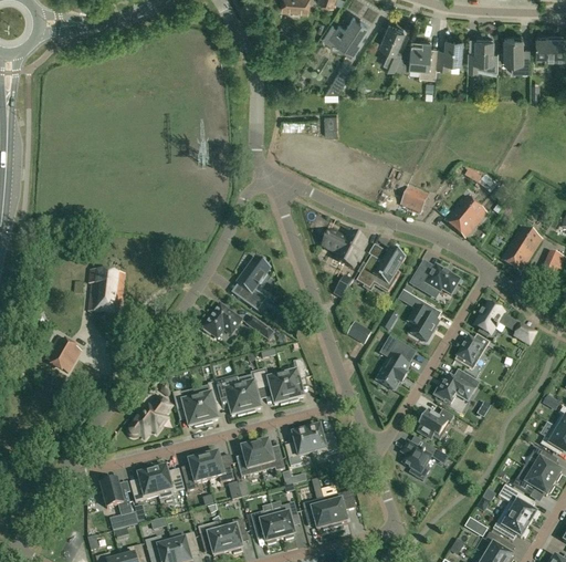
[(307,11),(307,0),(282,0),(282,9),(289,10),(289,7),(301,8),(301,10),(307,11)]
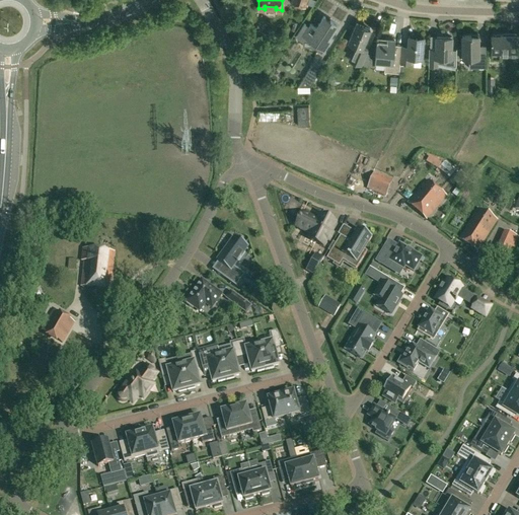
[(304,18),(296,31),(298,32),(302,35),(308,35),(312,39),(312,42),(314,44),(321,48),(324,44),(327,40),(330,34),(327,33),(329,30),(330,30),(337,20),(323,12),(316,23),(310,19),(308,21),(304,18)]
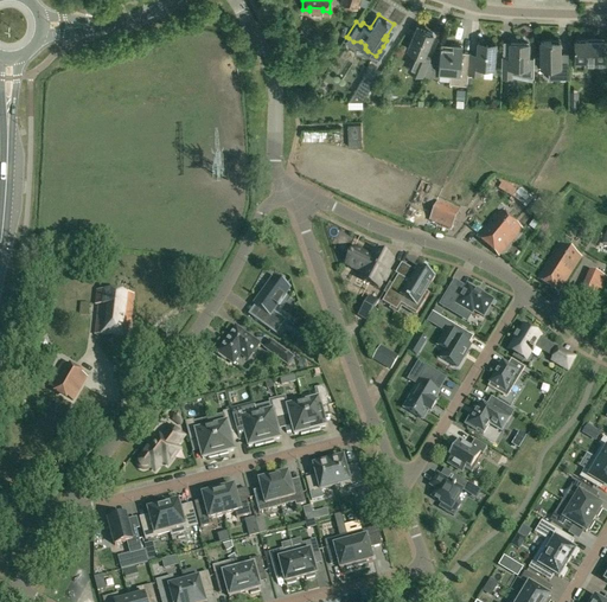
[(411,66),(422,71),(430,53),(423,50),(433,29),(416,23),(407,44),(419,49),(411,66)]
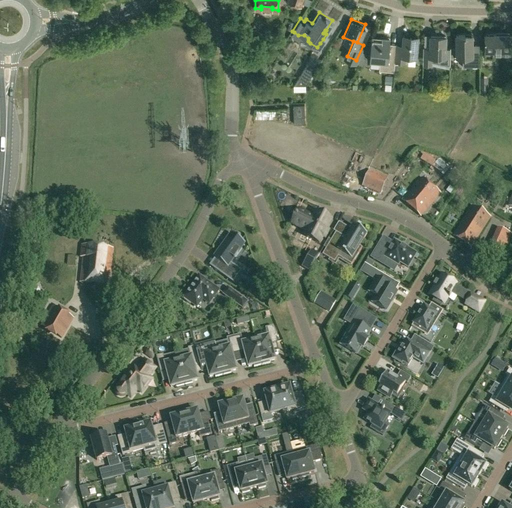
[(456,30),(456,52),(462,52),(462,63),(479,63),(479,50),(472,50),(472,30),(456,30)]
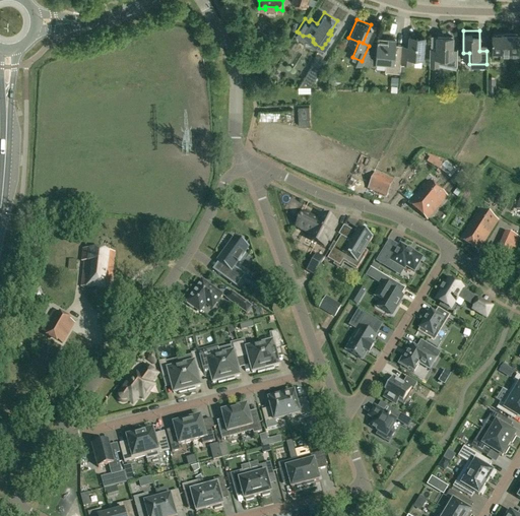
[(501,50),(508,50),(518,50),(518,30),(493,30),(493,46),(492,46),(492,54),(500,54),(501,53),(501,50)]
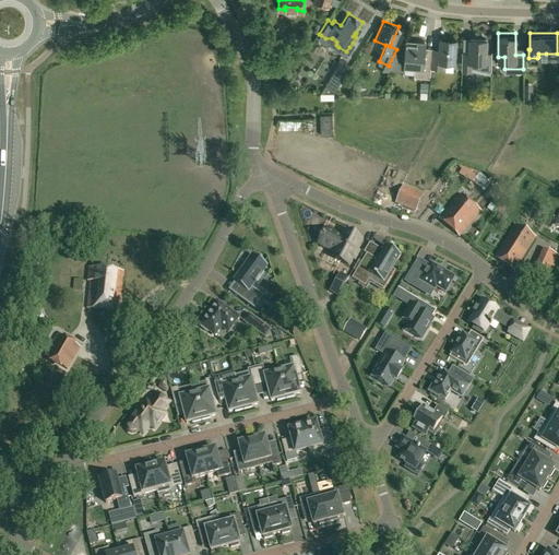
[(432,48),(431,55),(430,63),(442,65),(443,57),(454,58),(456,36),(440,34),(439,48),(432,48)]
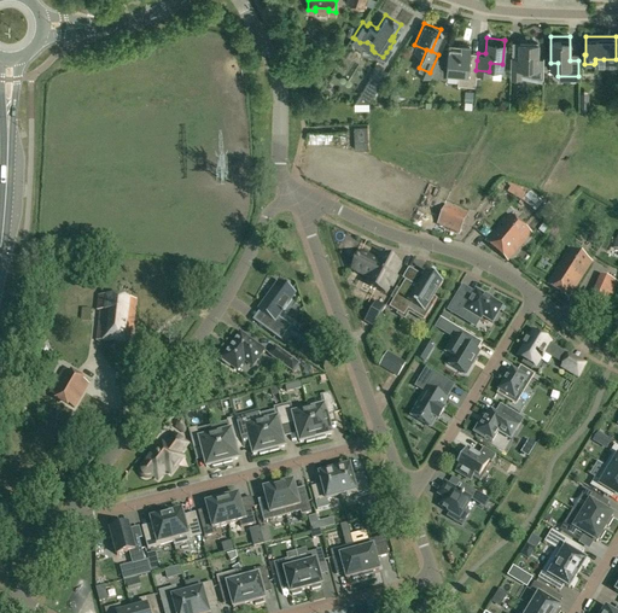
[(519,53),(511,53),(509,73),(522,74),(522,69),(542,74),(542,73),(543,73),(543,53),(537,53),(537,39),(519,39),(519,53)]
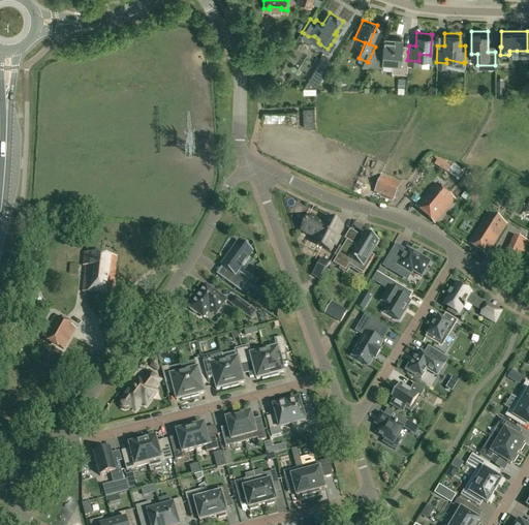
[(406,70),(407,62),(407,60),(408,52),(401,51),(402,36),(394,36),(394,38),(384,37),(382,59),(392,60),(392,69),(406,70)]
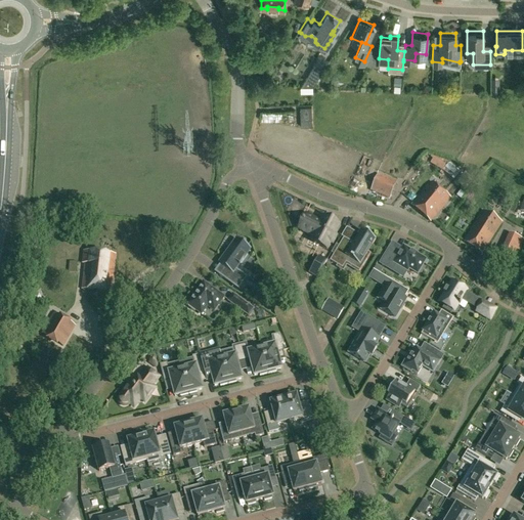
[(312,86),(312,83),(321,69),(322,67),(314,61),(301,83),(301,86),(312,86)]
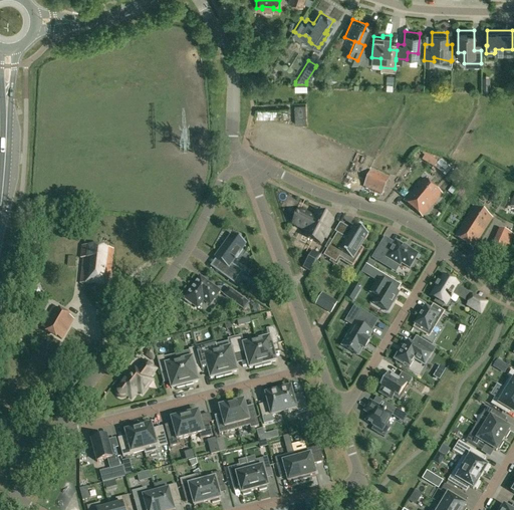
[(294,100),(294,120),(305,119),(305,100),(294,100)]
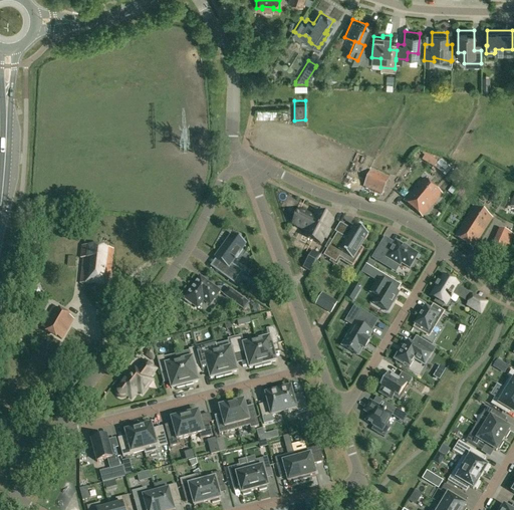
[(441,157),(435,165),(444,172),(450,165),(441,157)]
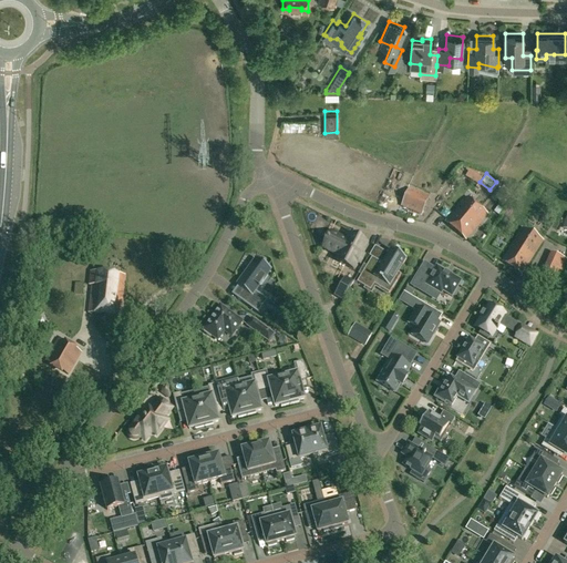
[(402,202),(421,211),(428,194),(409,185),(402,202)]
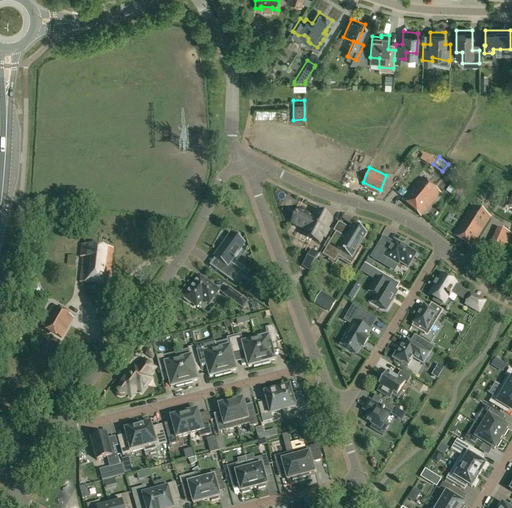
[(440,190),(422,174),(402,197),(421,213),(440,190)]
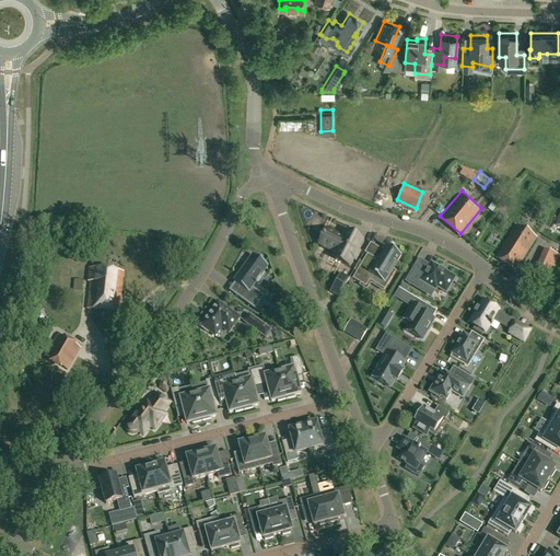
[(536,234),(516,222),(497,255),(515,266),(536,234)]
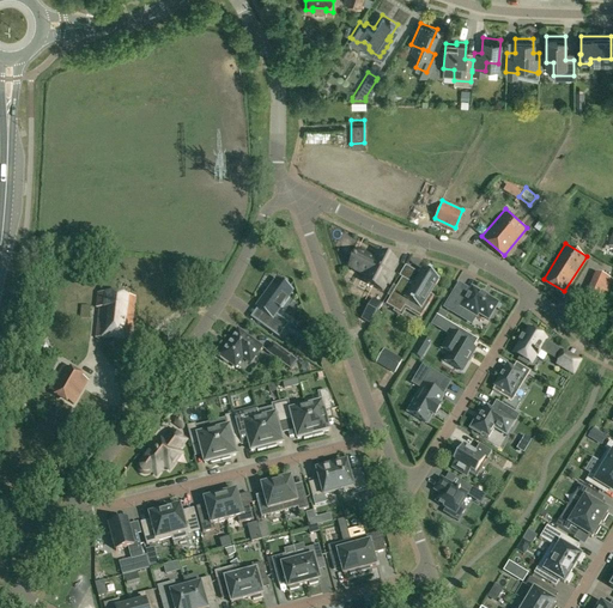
[(365,278),(384,286),(399,259),(380,249),(376,255),(358,245),(350,263),(368,272),(365,278)]
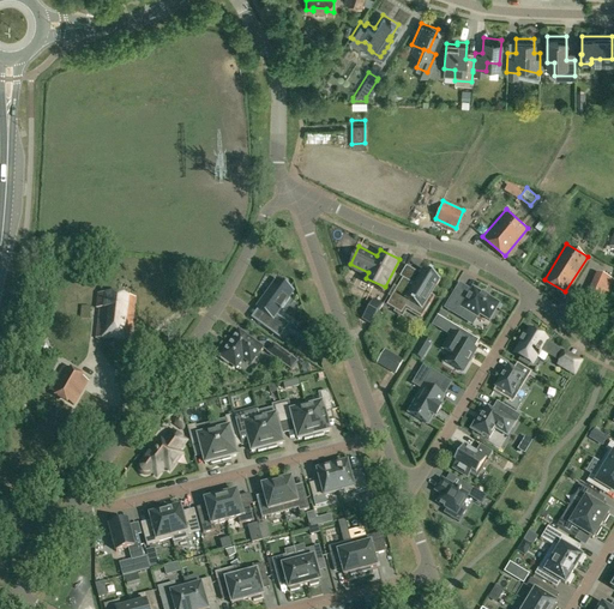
[(414,281),(403,275),(386,302),(402,311),(409,300),(417,303),(414,309),(422,314),(434,294),(432,291),(440,277),(423,266),(414,281)]
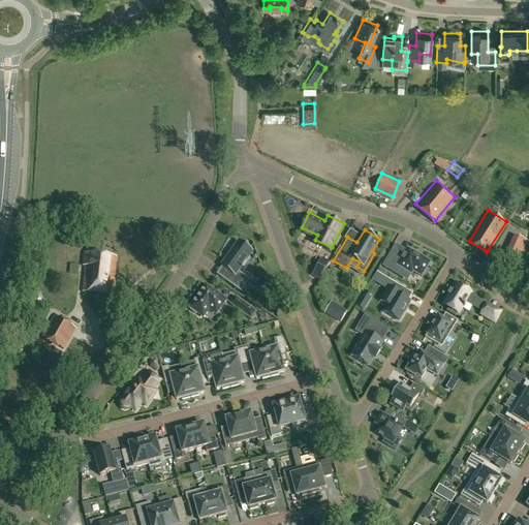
[(521,259),(528,239),(528,238),(514,232),(504,252),(521,259)]
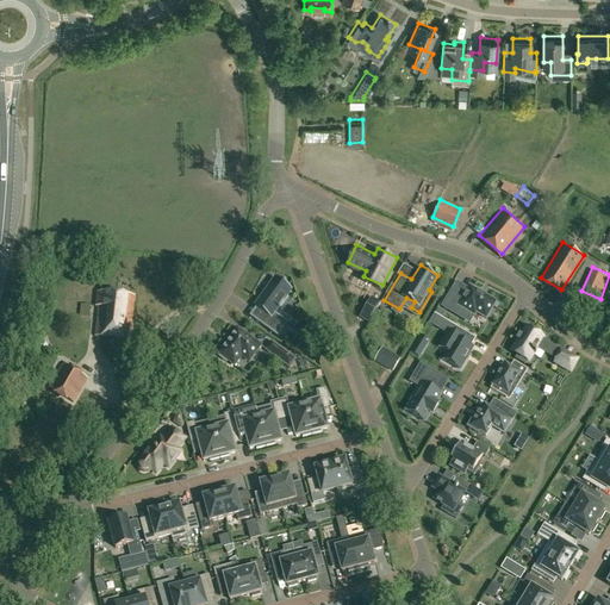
[(254,303),(262,309),(256,317),(278,334),(285,324),(272,315),(292,286),(274,273),(254,303)]
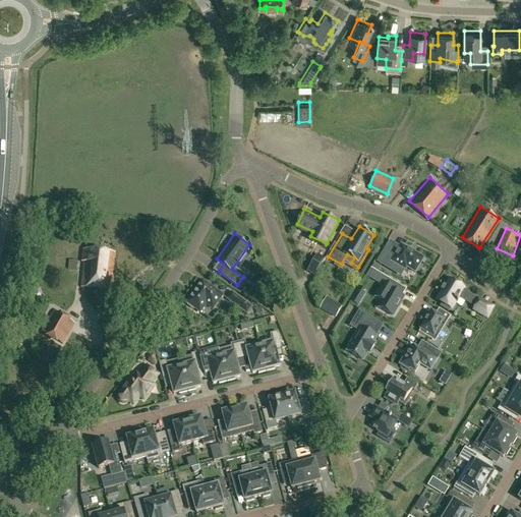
[(386,244),(377,259),(391,267),(395,261),(405,267),(407,264),(415,269),(423,255),(401,242),(398,247),(395,245),(393,249),(386,244)]
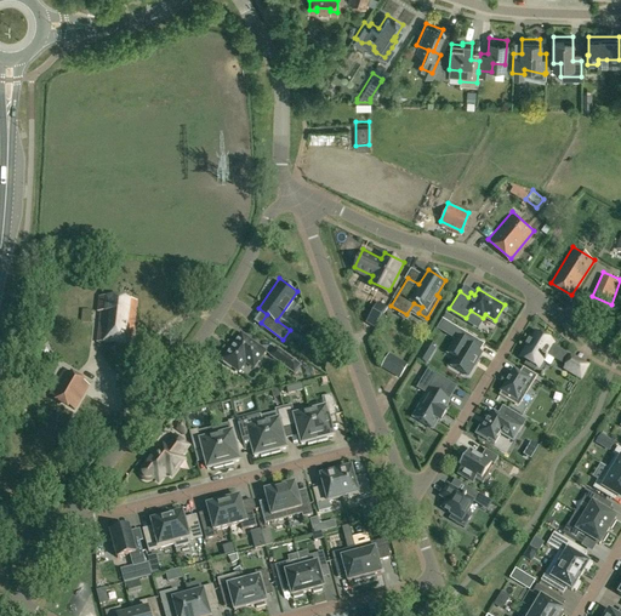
[(131,342),(136,297),(100,294),(97,308),(101,308),(97,338),(131,342)]
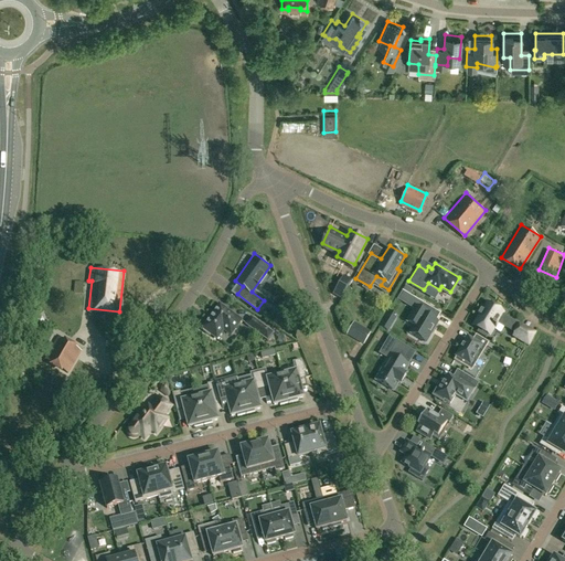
[(349,282),(340,276),(332,289),(341,294),(349,282)]
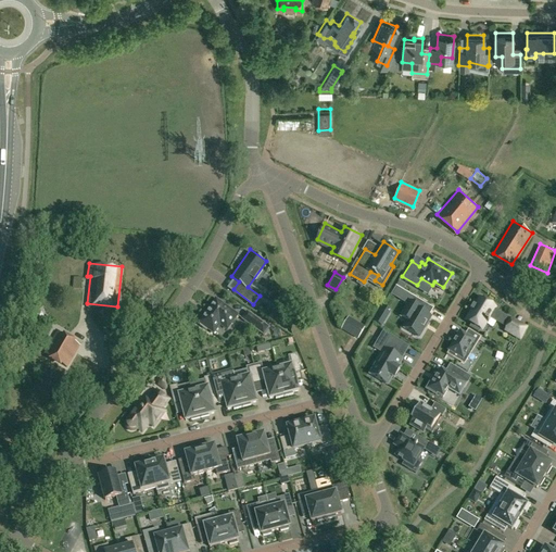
[(391,291),(400,296),(404,288),(396,283),(391,291)]
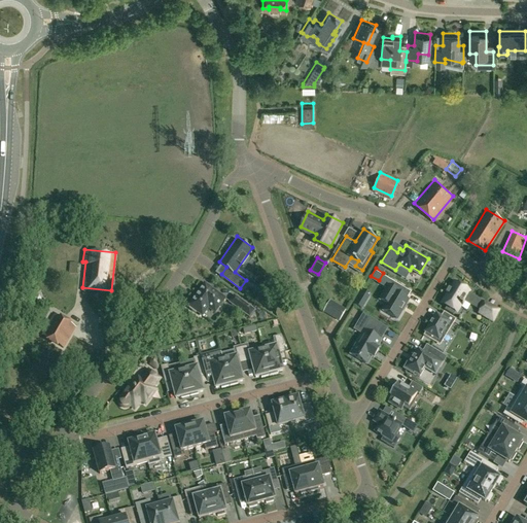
[(386,286),(380,298),(387,302),(383,308),(397,316),(409,298),(407,297),(403,294),(408,287),(391,278),(386,286)]
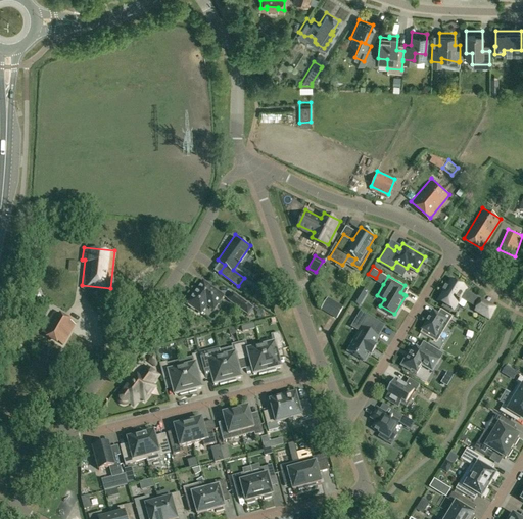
[(465,281),(457,277),(456,279),(453,277),(447,285),(445,283),(443,288),(445,289),(440,298),(443,300),(441,303),(449,309),(457,296),(460,298),(467,286),(463,283),(465,281)]
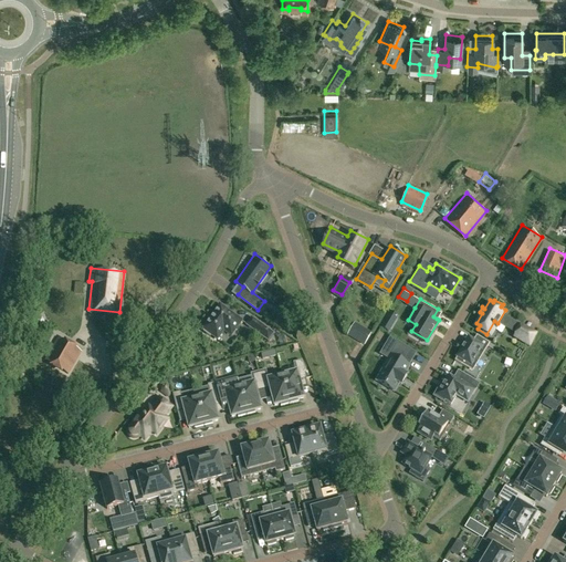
[(231,332),(241,318),(219,302),(202,325),(205,326),(203,328),(210,332),(211,331),(217,335),(223,326),(231,332)]
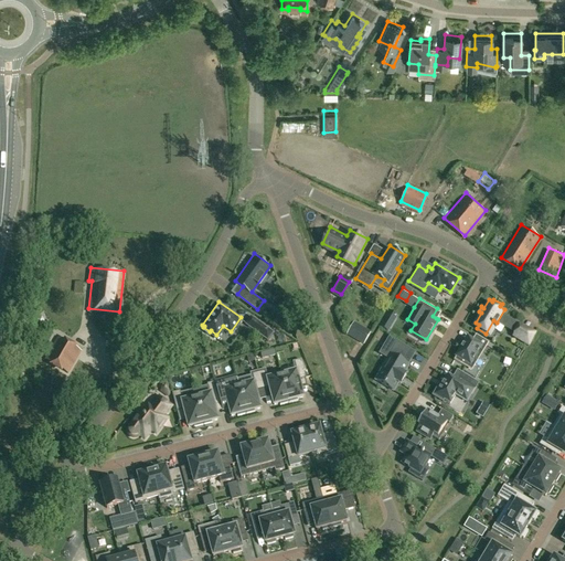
[(273,329),(251,314),(246,320),(267,337),(273,329)]
